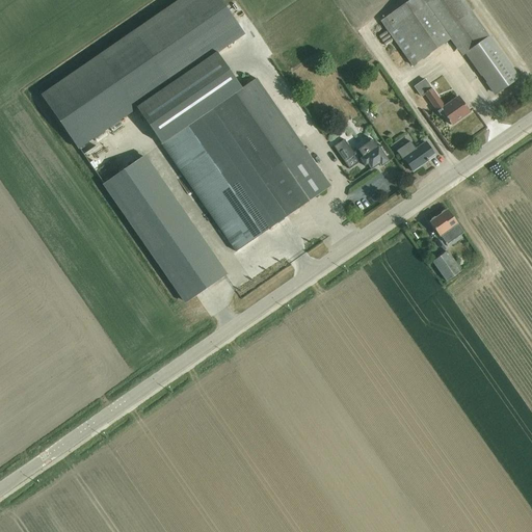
[(136,107),(216,52),(243,33),(219,0),(179,0),(41,95),(77,148),(136,107)]
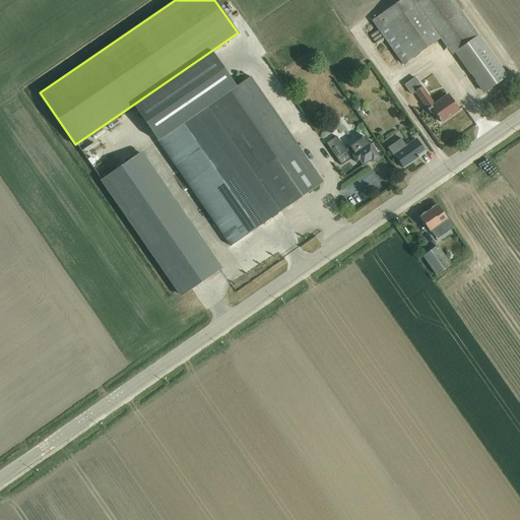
[(454,54),(477,37),(452,0),(400,0),(371,20),(402,65),(439,40),(451,56),(454,54)]
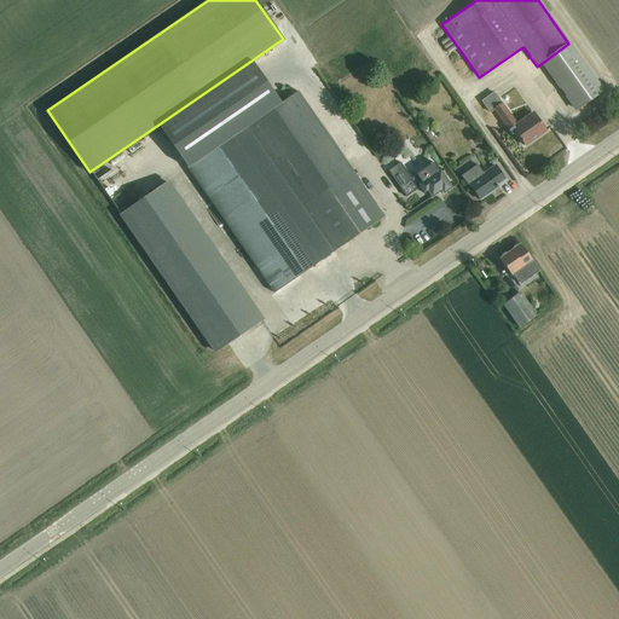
[(440,50),(450,44),(445,36),(437,41),(440,50)]
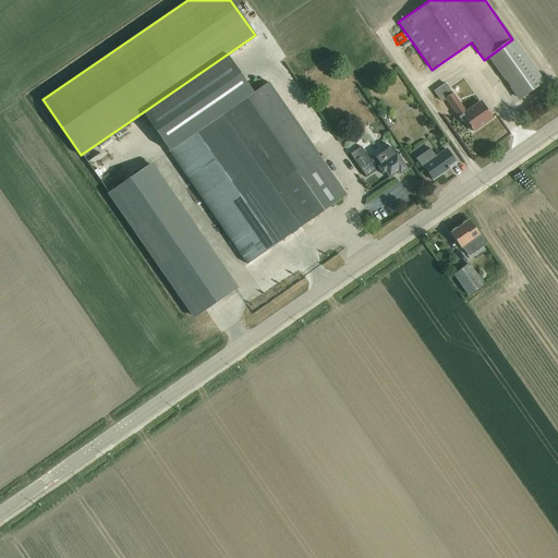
[(512,39),(487,58),(504,81),(505,80),(510,87),(510,86),(520,99),(543,83),(512,39)]
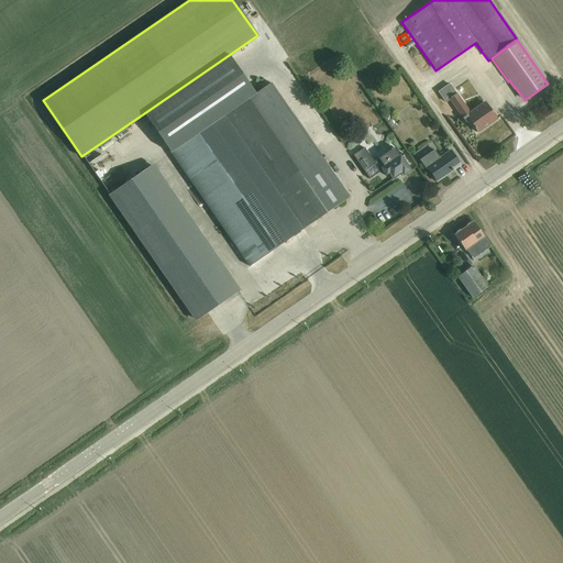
[(229,55),(144,113),(170,152),(224,116),(255,94),(229,55)]
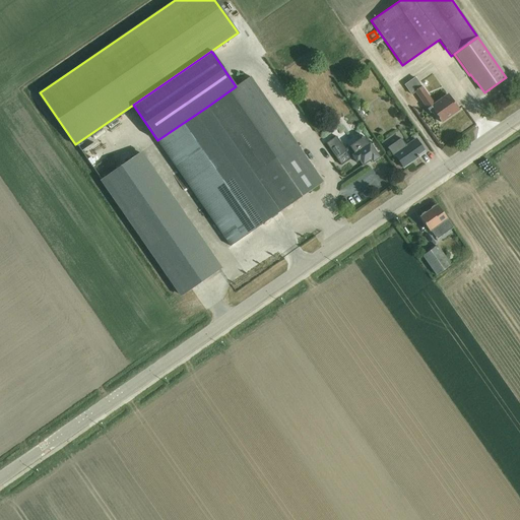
[(236,86),(207,107),(280,212),(323,183),(250,77),(236,86)]
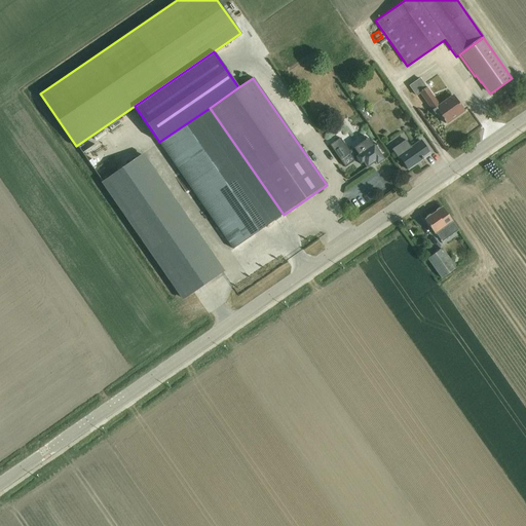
[(420,78),(409,86),(416,97),(419,94),(435,115),(438,113),(445,124),(463,111),(452,96),(439,105),(420,78)]
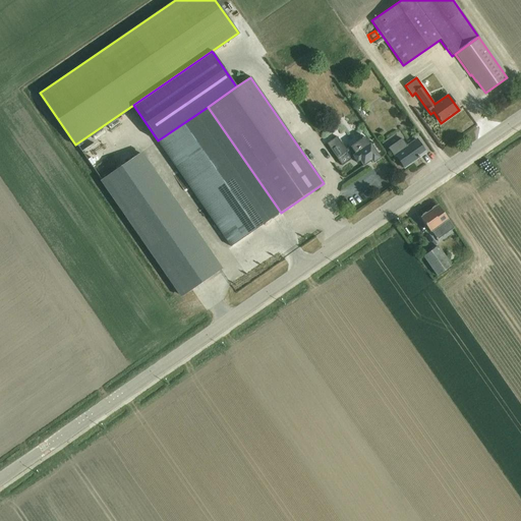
[(208,107),(158,140),(231,247),(281,213),(208,107)]
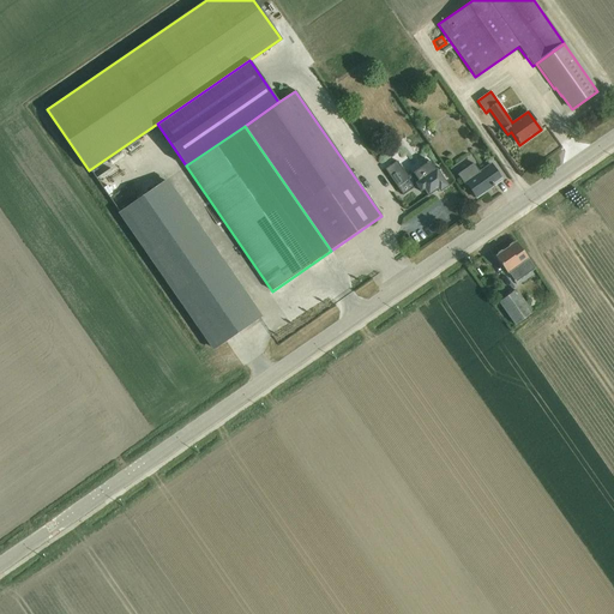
[(415,184),(416,186),(421,192),(425,190),(427,193),(429,191),(431,194),(438,190),(440,192),(449,186),(429,161),(413,174),(417,181),(415,184)]
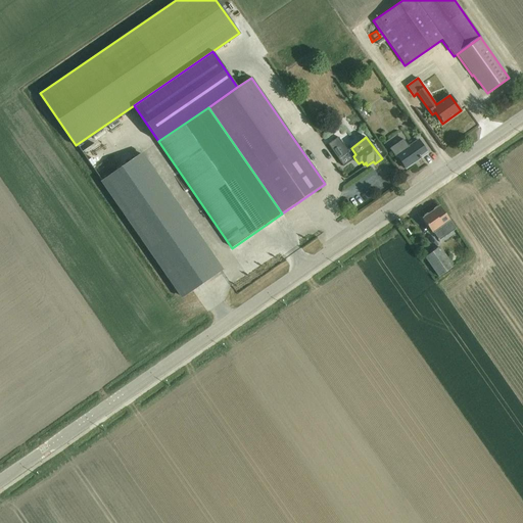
[(355,154),(351,148),(347,151),(338,138),(328,145),(343,167),(354,158),(353,156),(355,154)]
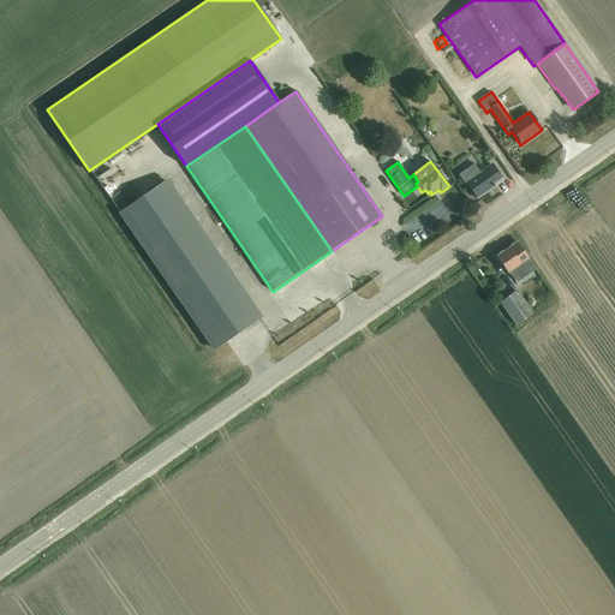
[(473,163),(459,174),(477,198),(488,192),(487,191),(493,186),(494,187),(495,186),(494,185),(502,180),(491,165),(479,172),(473,163)]
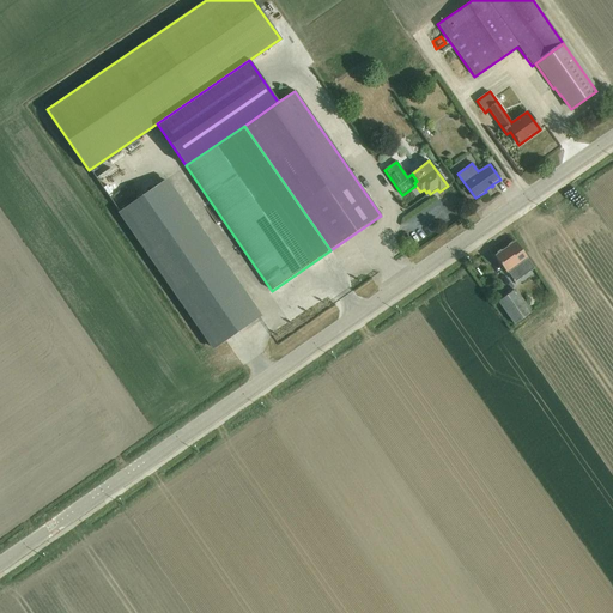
[(167,180),(119,212),(213,350),(261,316),(167,180)]
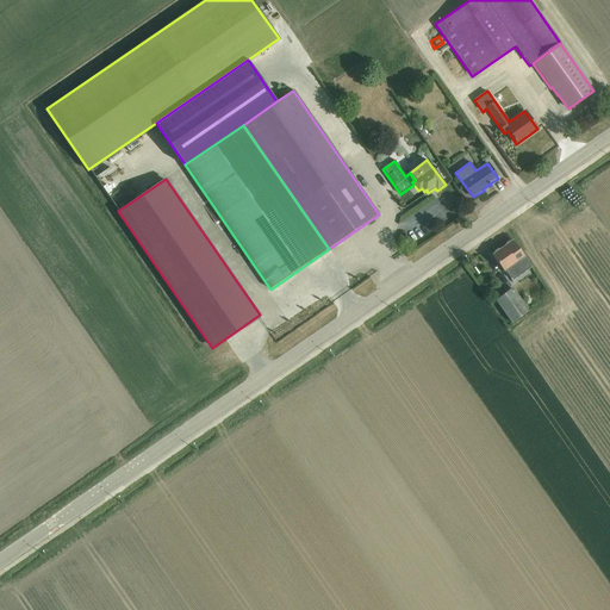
[(495,254),(493,255),(504,272),(505,271),(512,280),(531,268),(512,241),(511,242),(509,242),(506,244),(505,247),(500,250),(498,250),(496,253),(495,254)]
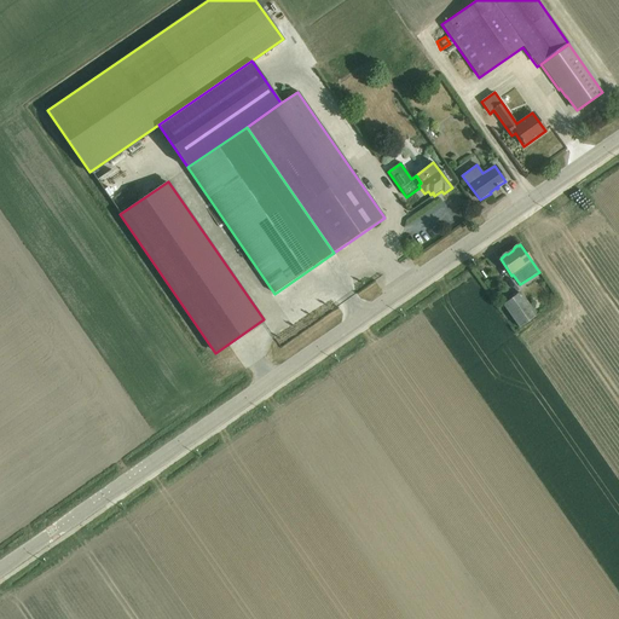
[(521,291),(503,305),(519,329),(538,316),(521,291)]
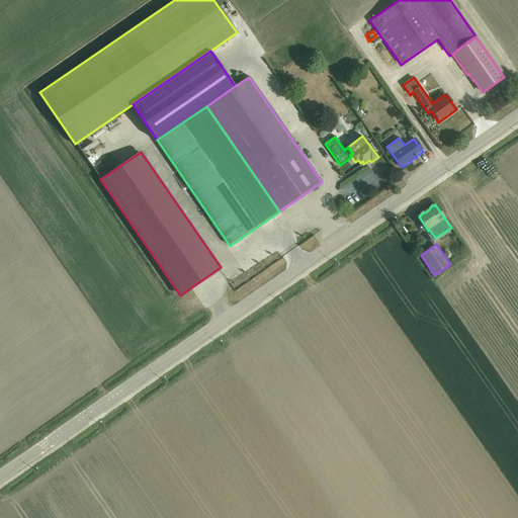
All buildings are outlined.
